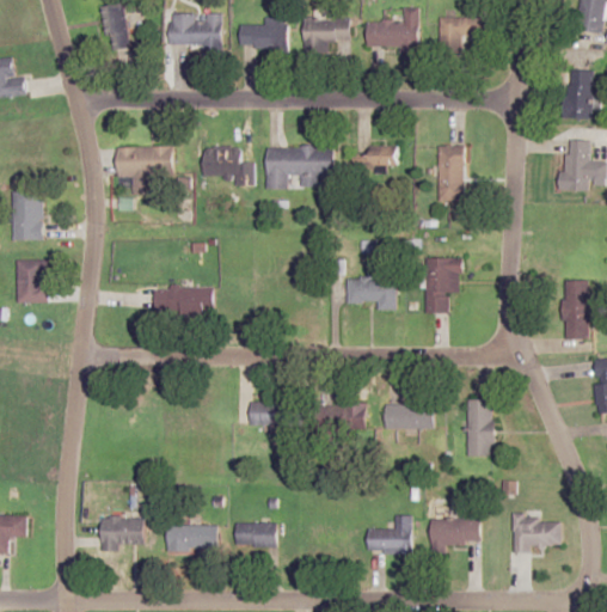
[(606,2),(605,2),(605,0),(575,0),(572,29),(602,32),(604,19),(606,19),(606,2)]
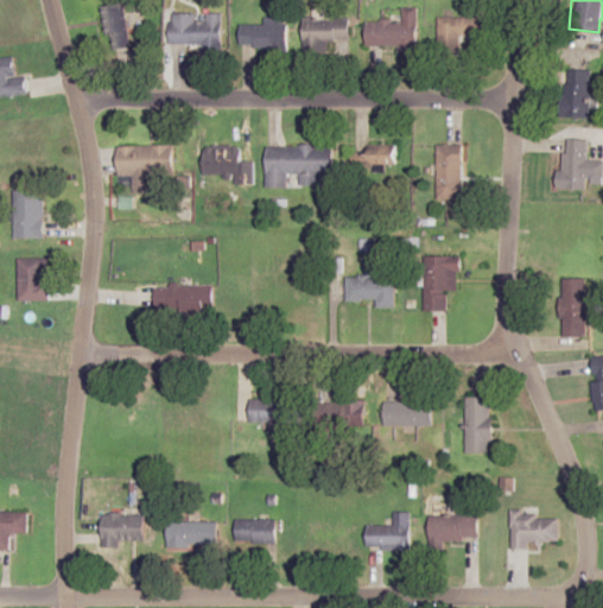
[(128,46),(120,2),(99,6),(107,50),(128,46)]
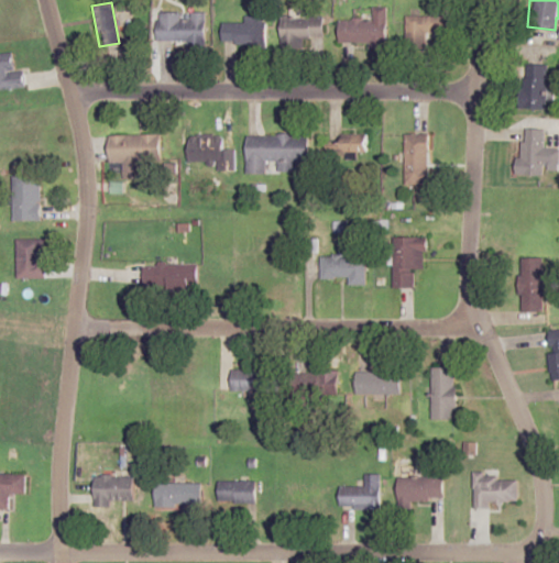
[(203,12),(155,12),(155,42),(203,42),(203,12)]
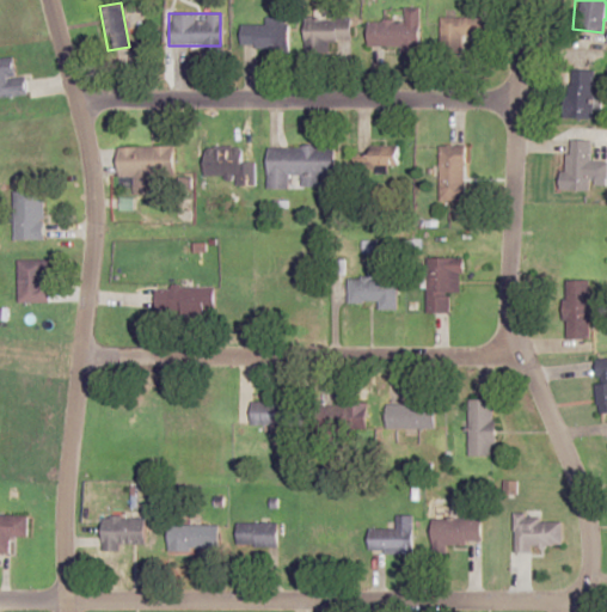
[(302,53),(326,53),(326,43),(348,43),(348,18),(331,18),(331,13),(317,13),(317,17),(302,17),(302,53)]
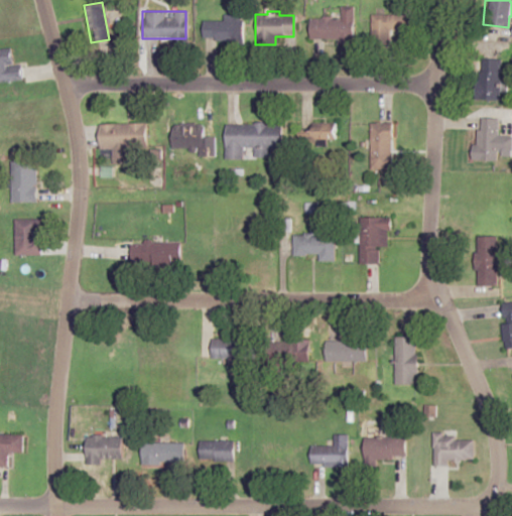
[(369,13),(369,40),(406,40),(406,13),(369,13)]
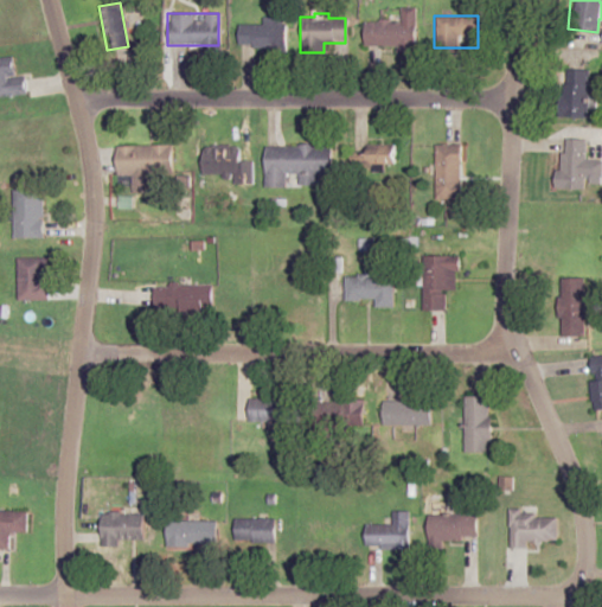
[(236,48),(281,48),(281,20),(236,20),(236,48)]
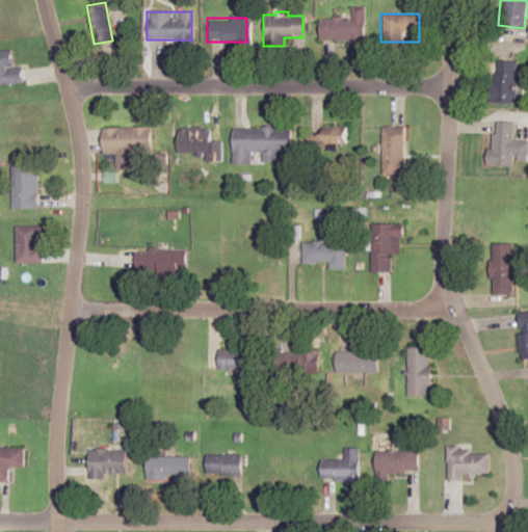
[(318,18),(318,43),(363,43),(363,18),(318,18)]
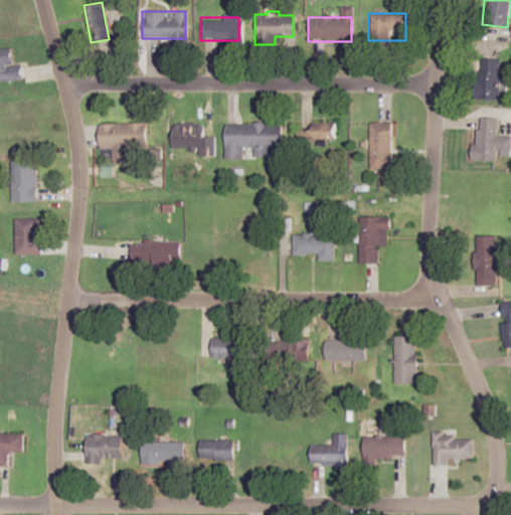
[(0,80),(21,80),(20,64),(11,65),(10,47),(0,47),(0,80)]
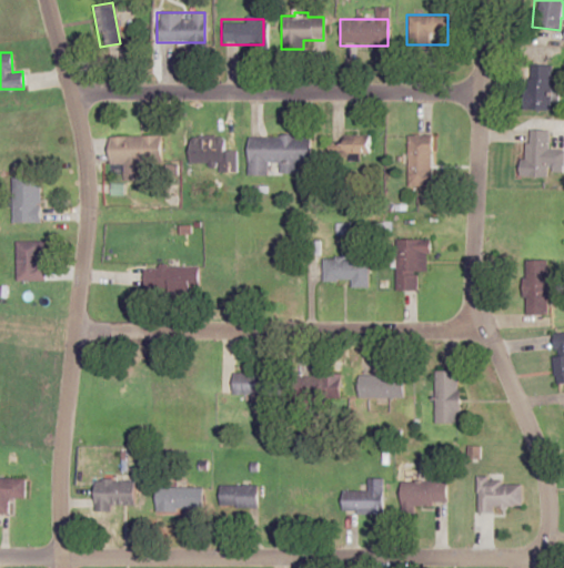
[(525,63),(524,109),(549,109),(549,64),(525,63)]
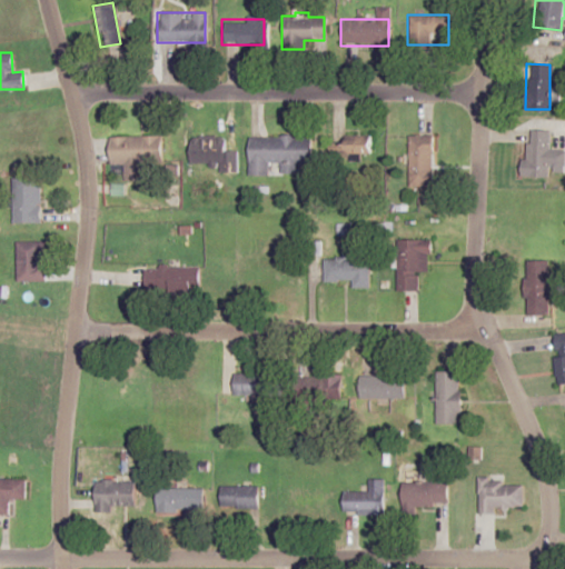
[(547,129),(523,129),(523,176),(548,176),(549,167),(562,167),(562,149),(547,149),(547,129)]
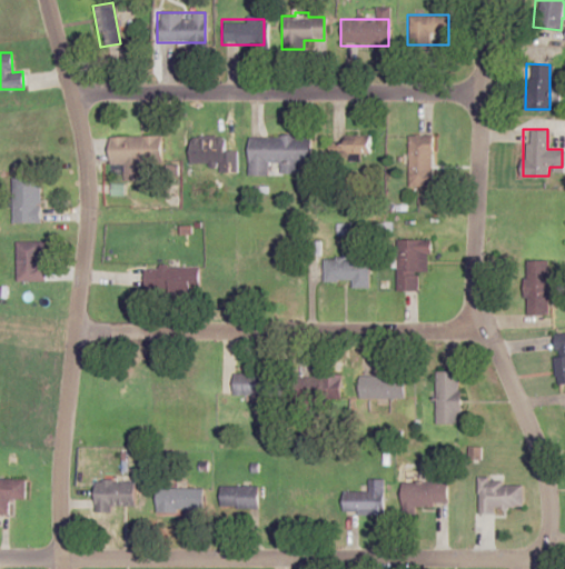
[(430,135),(406,135),(406,186),(430,186),(430,135)]
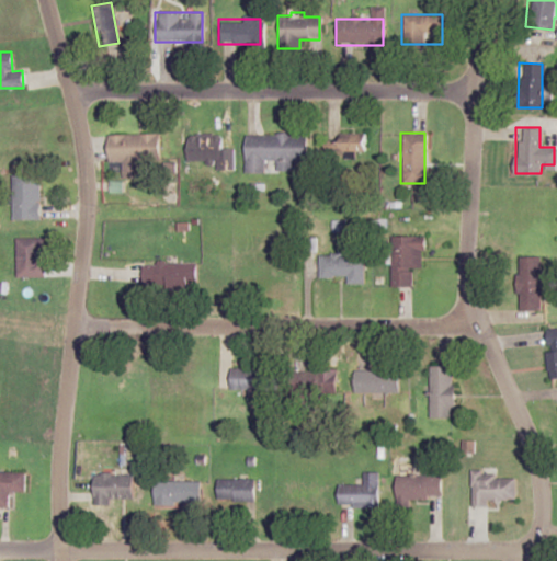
[(158,160),(158,134),(106,135),(108,162),(120,162),(120,179),(138,179),(138,160),(158,160)]
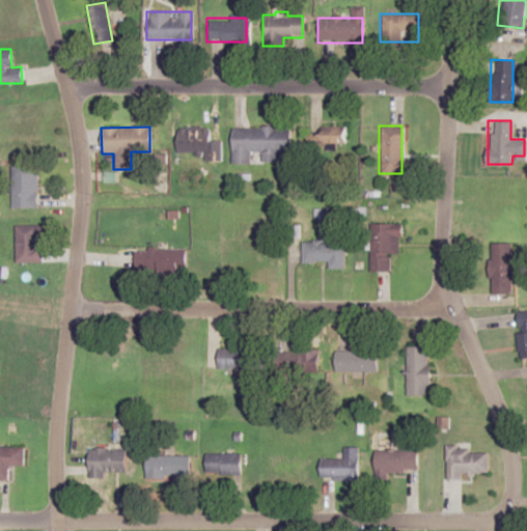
[(229,127),(229,163),(248,163),(248,151),(259,151),(259,162),(275,162),(275,151),(292,151),(292,127),(229,127)]
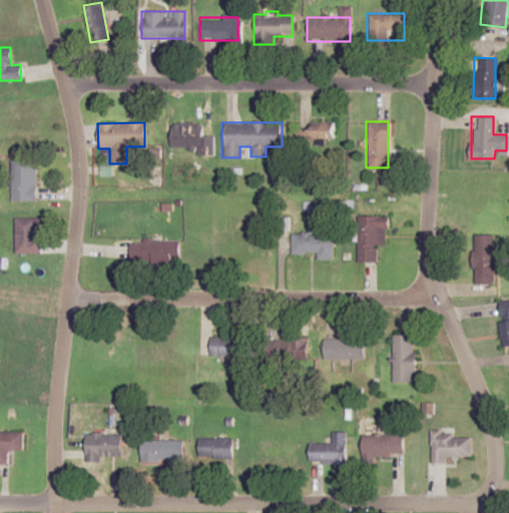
[(303,149),(331,152),(334,128),(305,125),(303,149)]
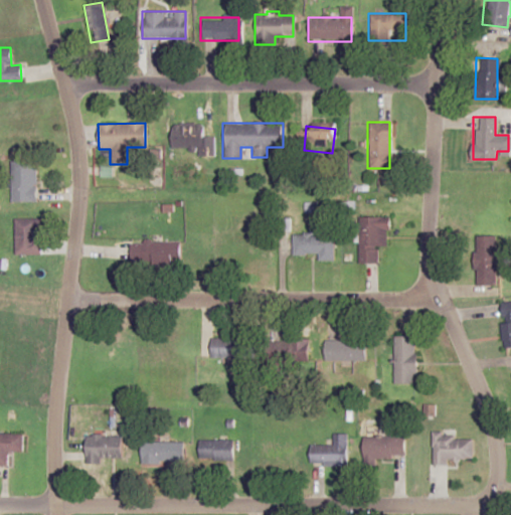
[(10,201),(35,201),(35,162),(10,162),(10,201)]
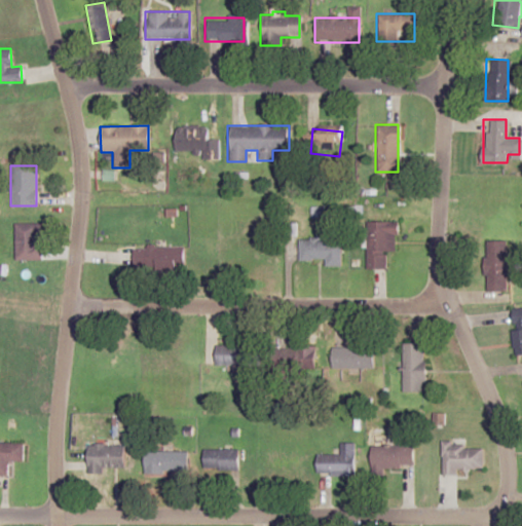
[(364,222),(365,269),(384,268),(384,251),(395,251),(395,221),(364,222)]
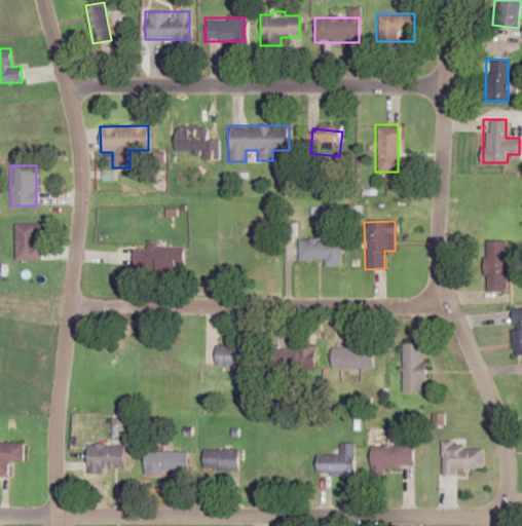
[(13,223),(13,259),(39,259),(39,223),(13,223)]
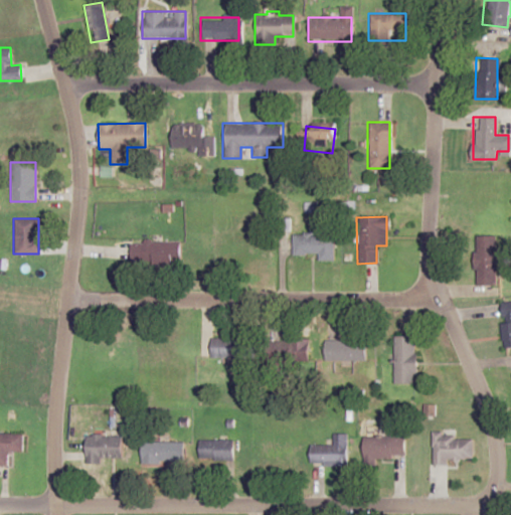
[(291,234),(291,258),(332,258),(332,234),(291,234)]
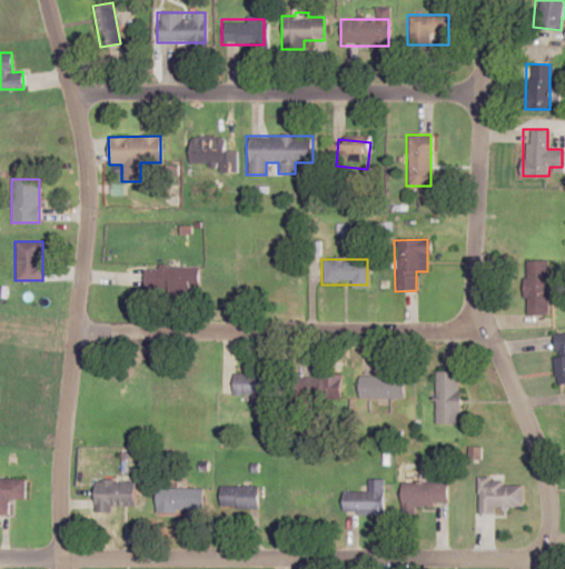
[(546,280),(546,260),(523,260),(523,315),(546,315),(546,293),(553,293),(553,280),(546,280)]
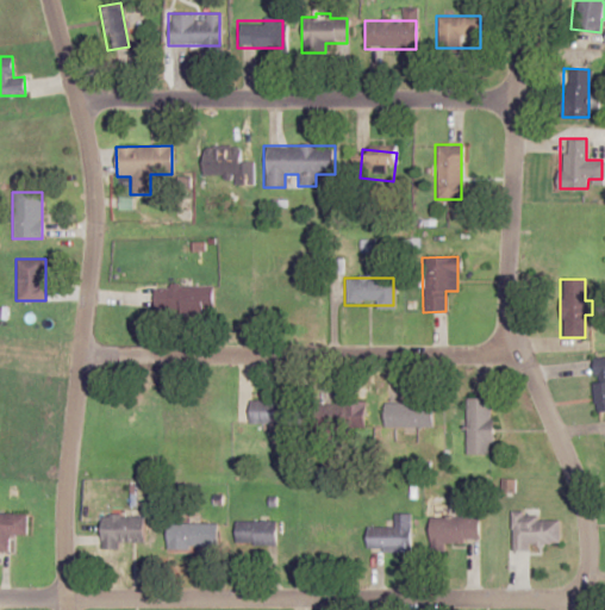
[(154,310),(211,310),(211,285),(154,285),(154,310)]
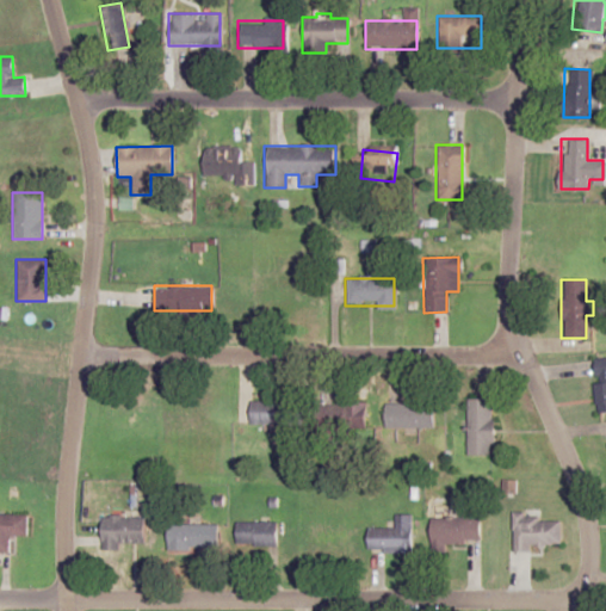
[(605,356),(588,359),(597,413),(605,412),(605,356)]
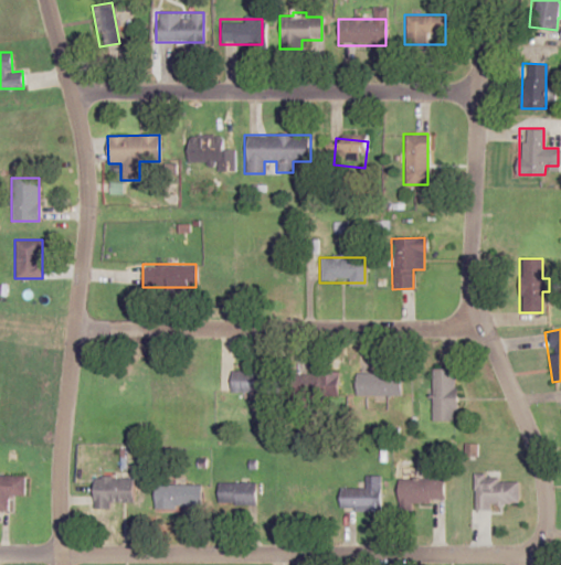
[(230,392),(284,392),(284,369),(230,369),(230,392)]
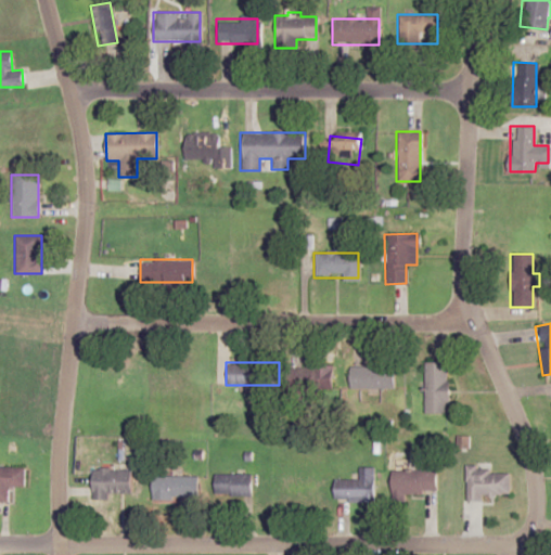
[(447,362),(422,362),(422,411),(447,411),(447,362)]
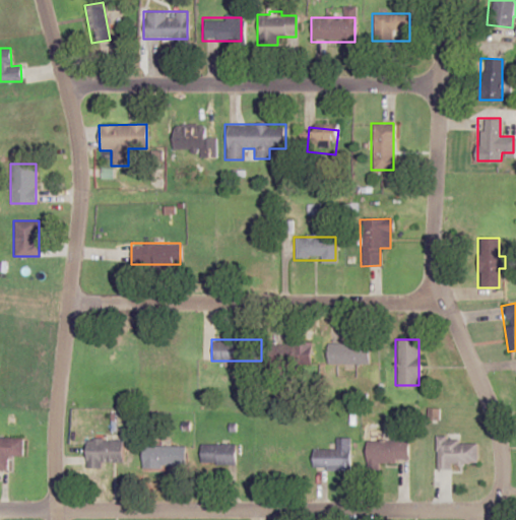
[(369,364),(369,342),(326,342),(326,364),(369,364)]
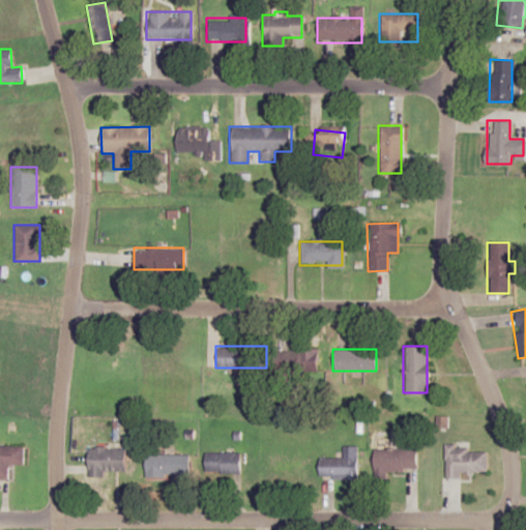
[(0,478),(6,479),(6,464),(22,464),(22,446),(0,445),(0,478)]
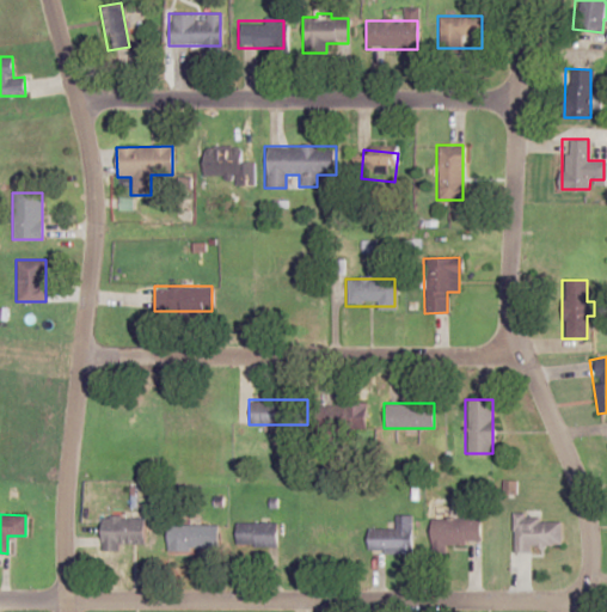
[(559,545),(559,521),(538,521),(538,514),(512,514),(512,552),(531,552),(531,546),(559,545)]
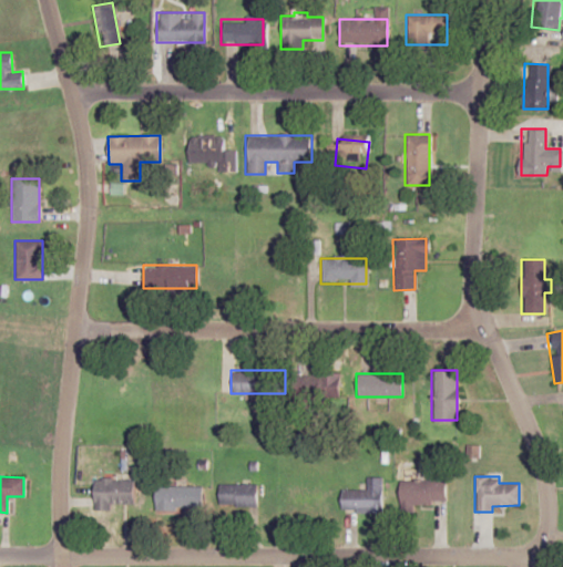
[(366,490),(340,490),(340,512),(380,512),(380,477),(366,477),(366,490)]
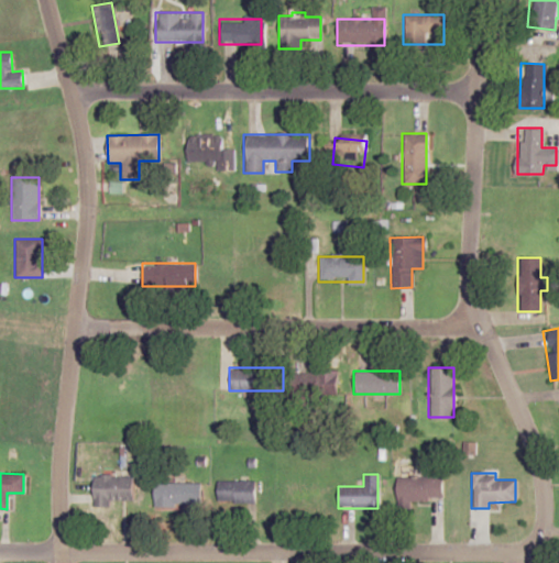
[(109,507),(109,499),(131,499),(131,475),(91,476),(91,507),(109,507)]
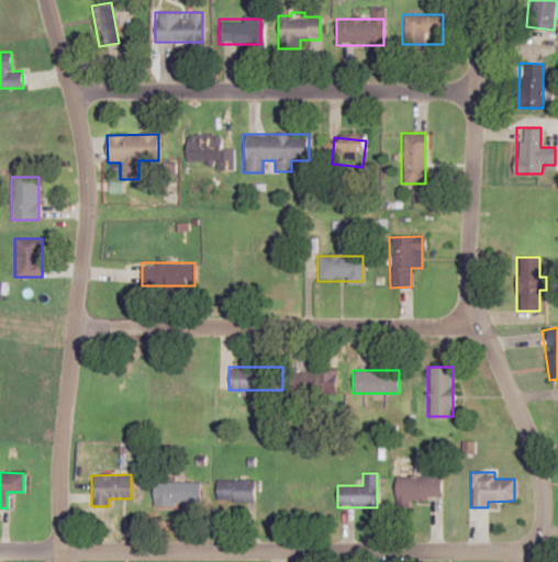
[(395,476),(395,506),(406,506),(406,498),(441,498),(441,475),(395,476)]
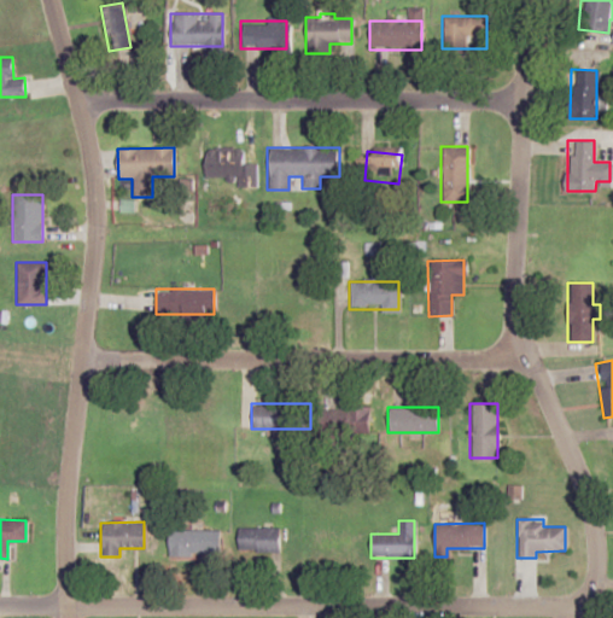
[(278,528),(237,528),(237,552),(278,552),(278,528)]
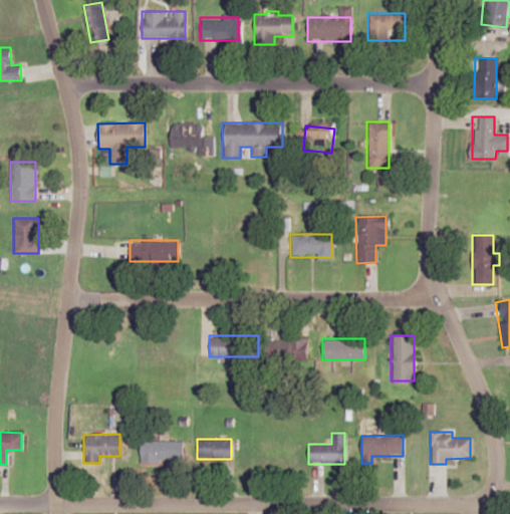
[(140,463),(182,463),(182,440),(140,440),(140,463)]
